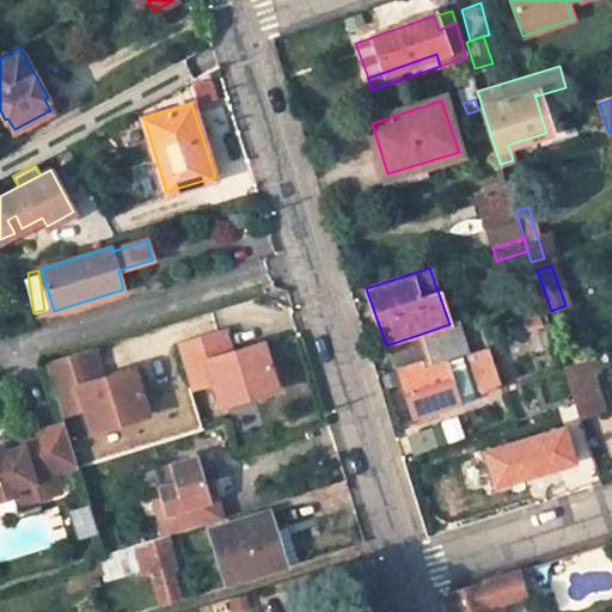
[(543,326),(537,310),(524,313),(530,330),(543,326)]
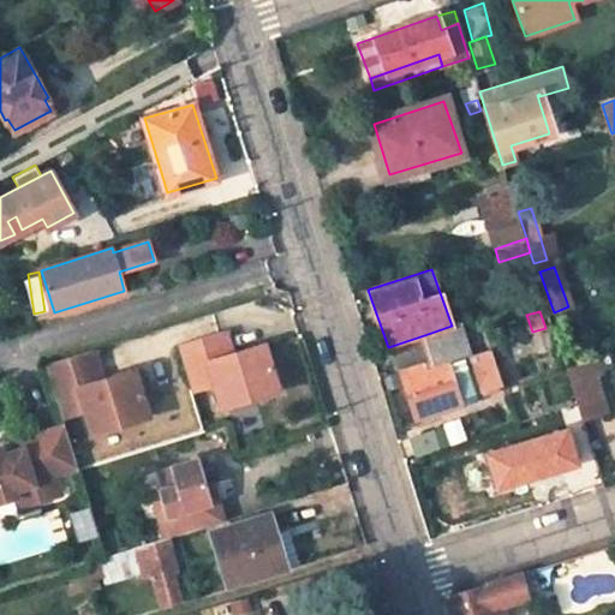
[(424,335),(436,368),(447,364),(464,358),(470,357),(460,323),(452,326),(424,335)]
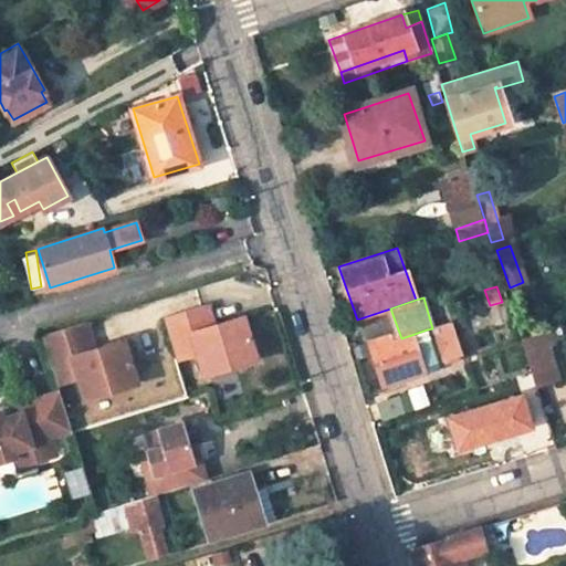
[(213,323),(208,302),(164,315),(177,357),(198,350),(205,373),(257,356),(243,314),(213,323)]
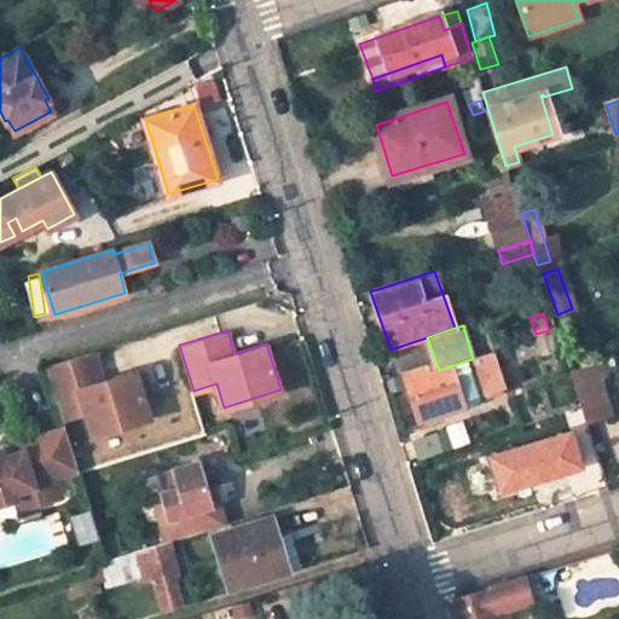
[(105,382),(96,352),(47,368),(64,421),(87,414),(94,437),(151,420),(137,372),(105,382)]
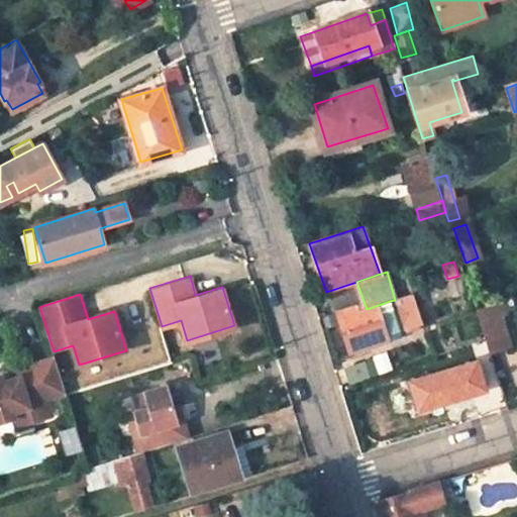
[(413,328),(423,326),(412,295),(402,298),(413,328)]
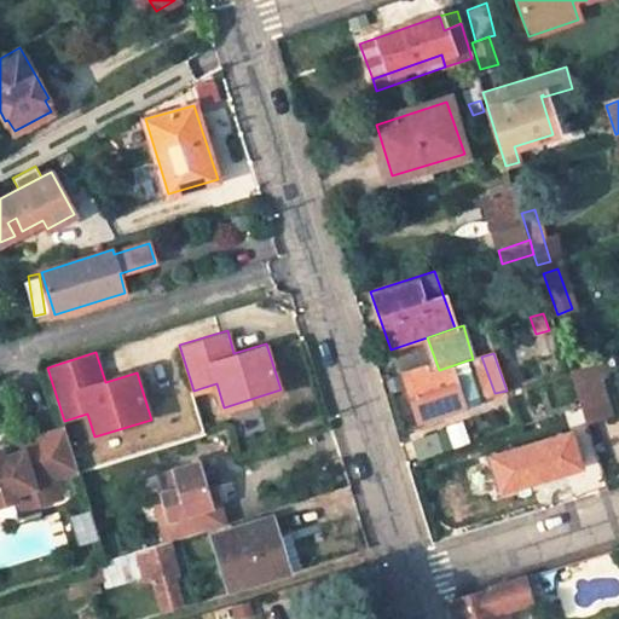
[(467,360),(480,399),(495,393),(481,357),(473,359),(467,360)]
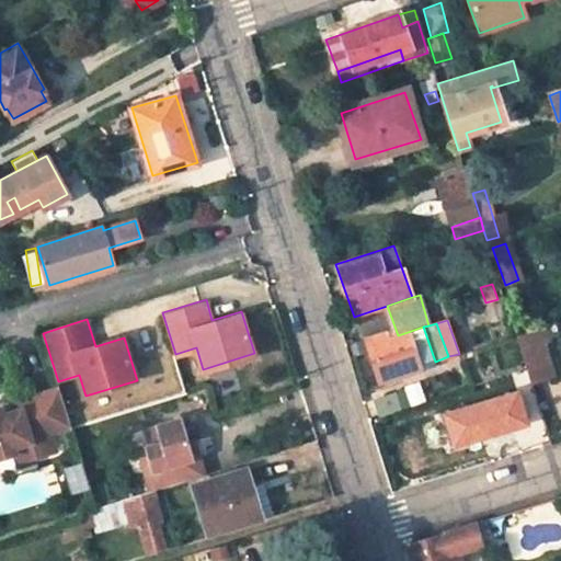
[(534,381),(553,375),(541,343),(549,341),(544,327),(518,335),(534,381)]
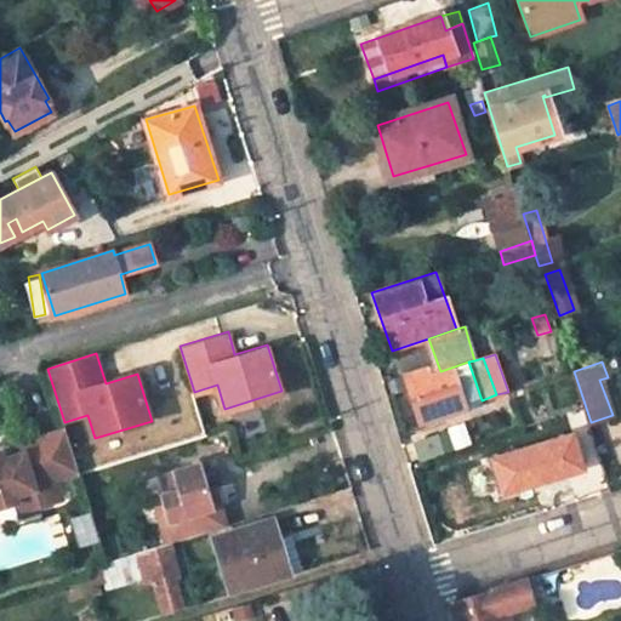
[(440,371),(427,376),(423,377),(427,387),(455,376),(451,368),(440,371)]
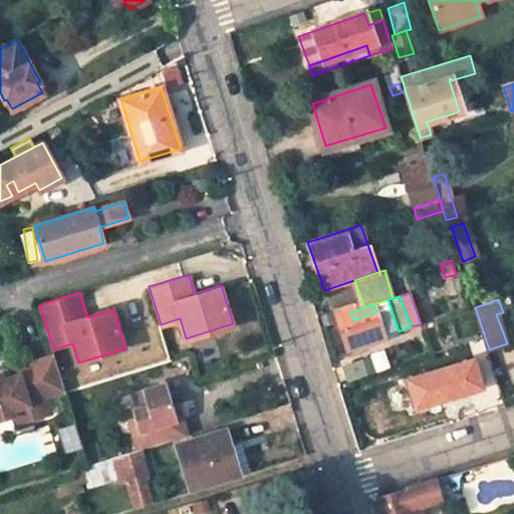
[(386,338),(376,311),(353,320),(350,312),(353,311),(351,305),(334,311),(348,351),(386,338)]
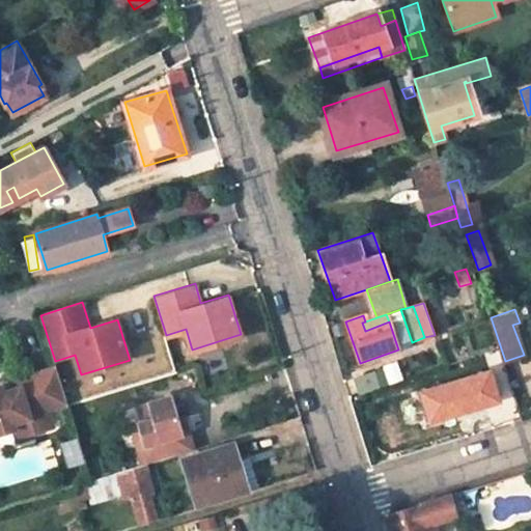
[(67,403),(57,367),(19,379),(21,387),(4,391),(0,392),(0,432),(15,428),(16,428),(14,422),(29,418),(34,432),(53,426),(48,409),(67,403)]
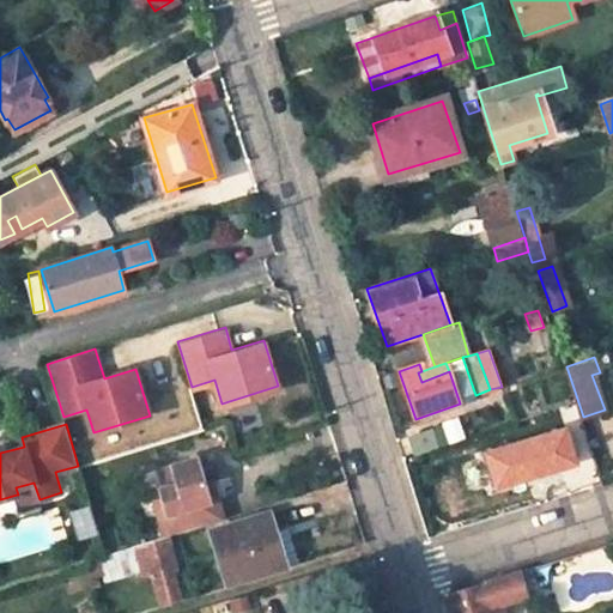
[(564,425),(519,439),(529,473),(575,459),(564,425)]
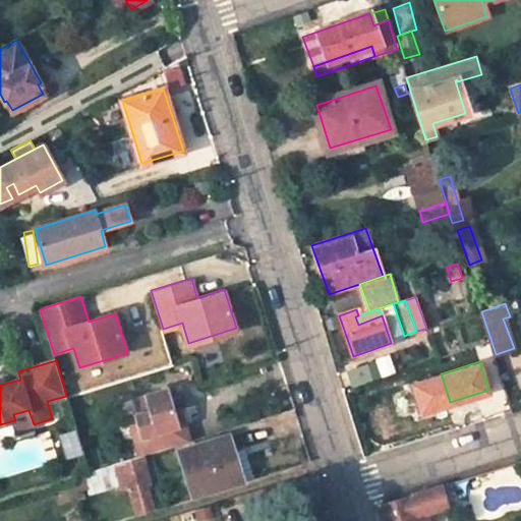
[(450,402),(441,373),(409,383),(418,412),(450,402)]
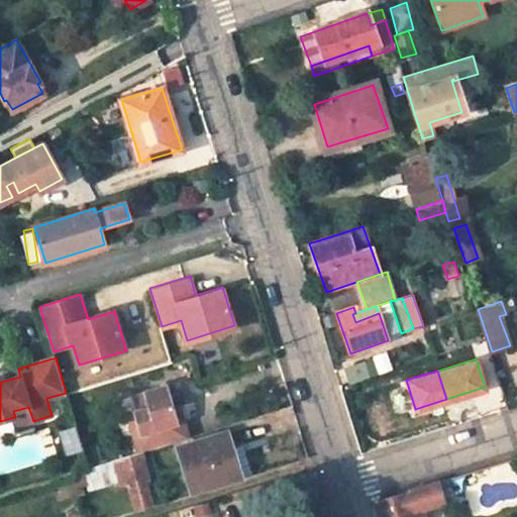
[(166,386),(132,395),(137,412),(139,420),(143,431),(176,421),(166,386)]
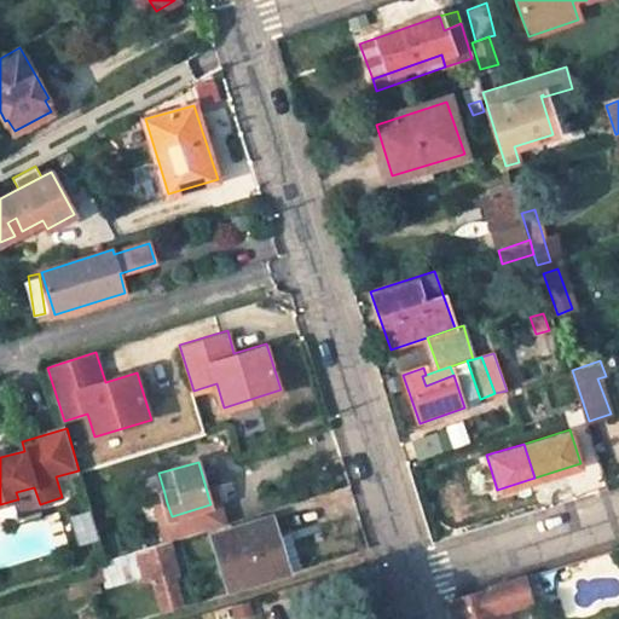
[(19,510),(40,504),(34,487),(16,492),(18,499),(17,499),(19,510)]
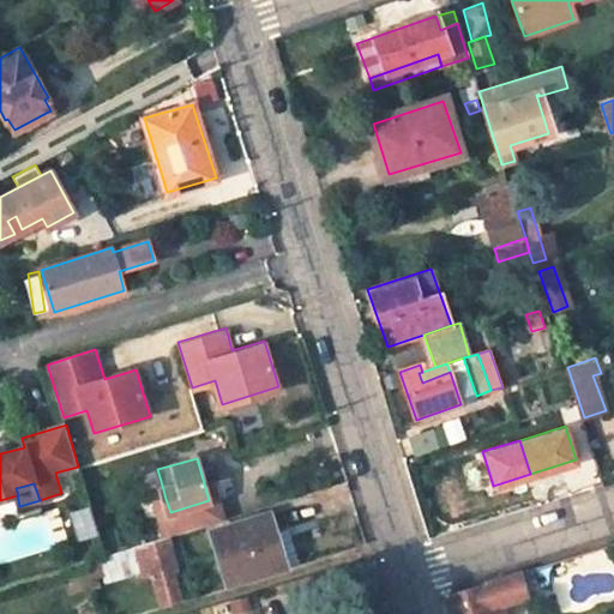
[(163,489),(152,492),(155,503),(166,499),(163,489)]
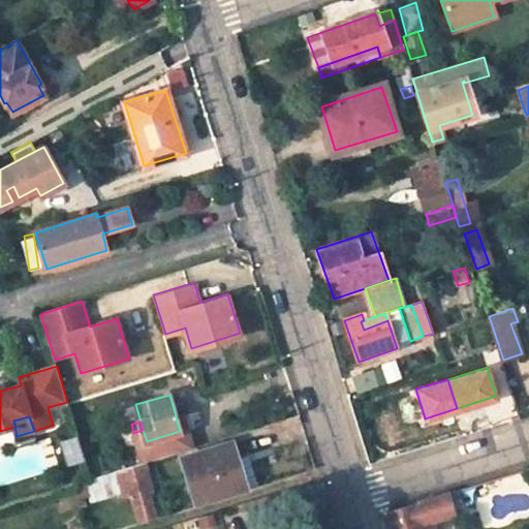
[(67,453),(70,464),(85,459),(79,436),(70,439),(73,450),(67,453)]
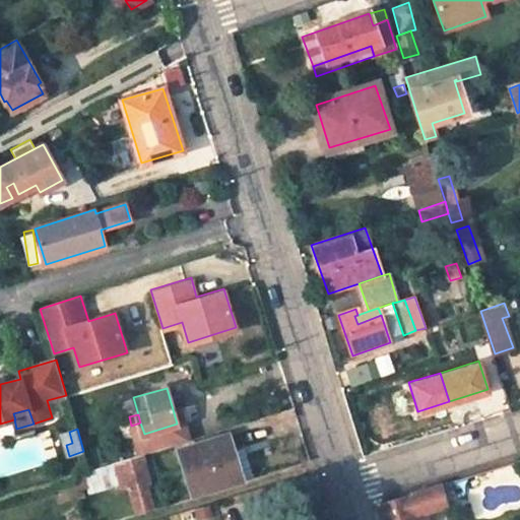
[(72,443),(69,432),(62,434),(66,445),(72,443)]
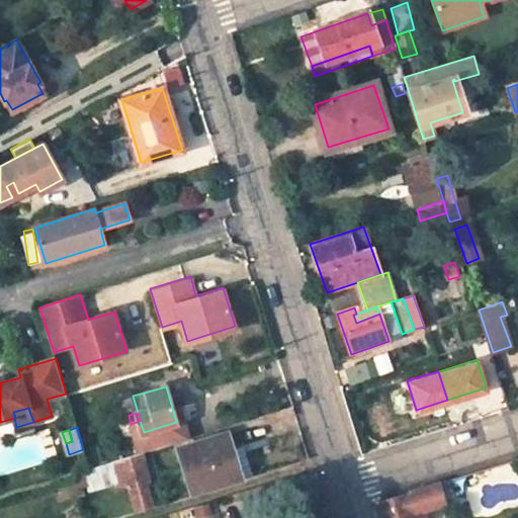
[(227,432),(178,447),(192,492),(253,473),(244,443),(232,447),(227,432)]
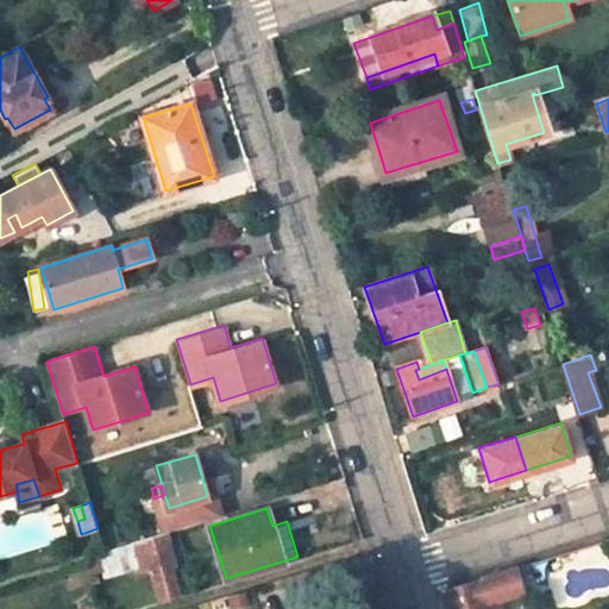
[(139,540),(148,571),(154,570),(162,602),(180,597),(170,565),(175,564),(165,532),(139,540)]
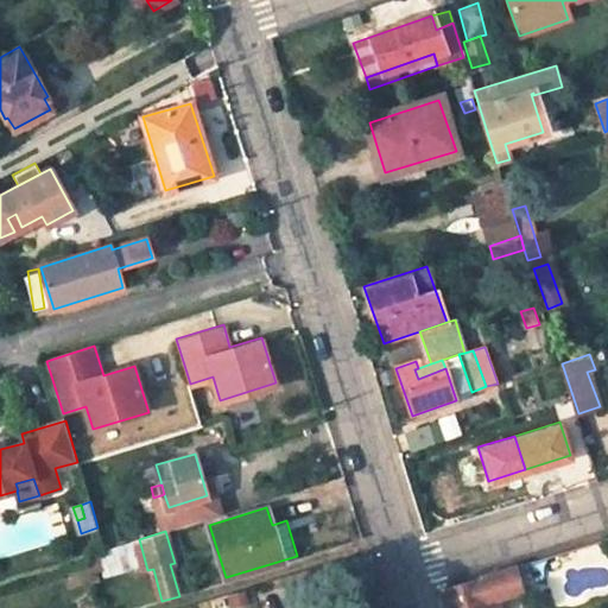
[(101,570),(95,553),(84,556),(89,574),(101,570)]
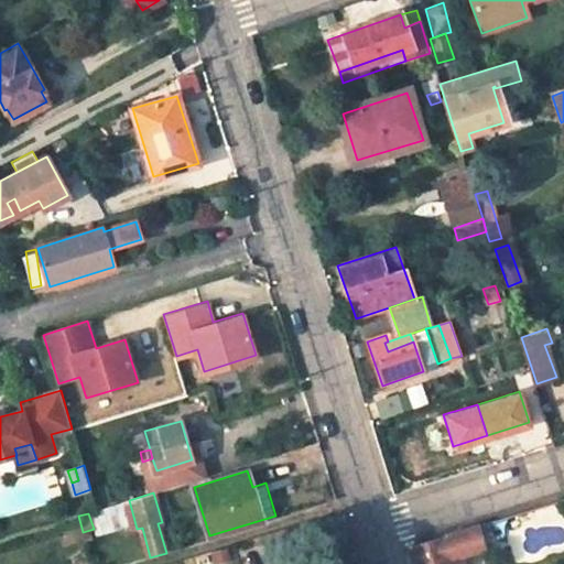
[(483,545),(477,525),(410,546),(414,563),(463,563),(462,557),(453,560),(452,555),(459,553),(483,545)]
